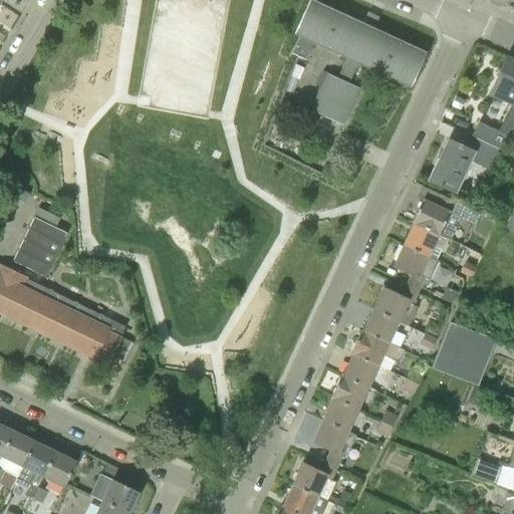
[(513,9),(513,0),(506,0),(504,5),(513,9)]
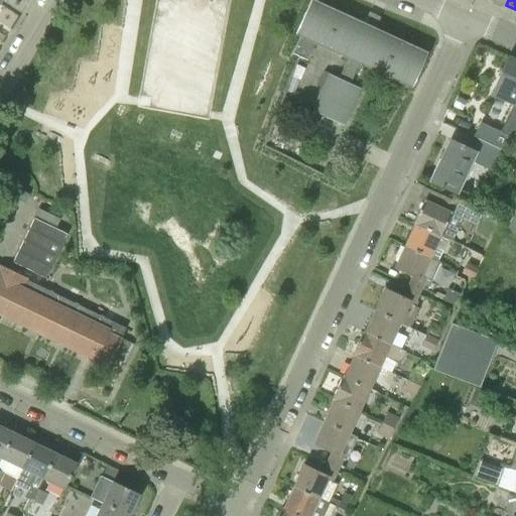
[(361,62),(407,84),(421,52),(374,30),(380,17),(369,12),(363,25),(316,4),(300,37),(292,53),(306,60),(314,43),(348,59),(339,79),(328,74),(310,110),(344,126),(362,89),(351,84),(361,62)]
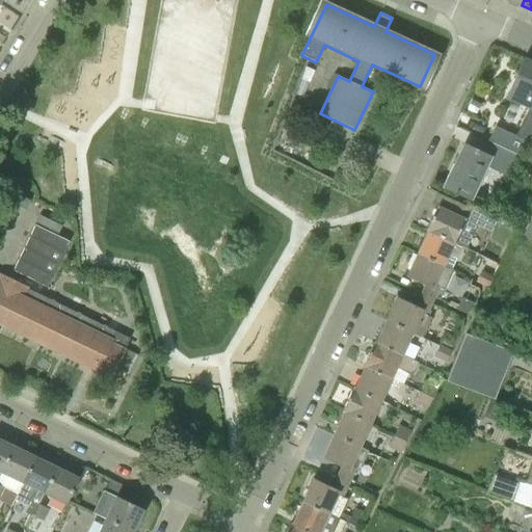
[(531,62),(524,59),(507,97),(531,108),(524,127),(531,130),(531,62)]
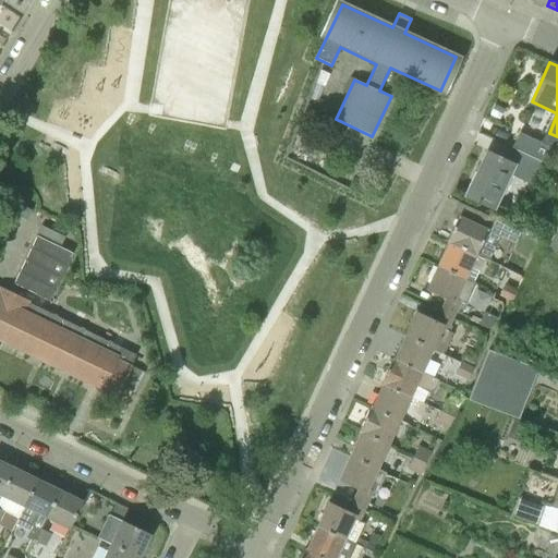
[(542,161),(544,164),(549,155),(521,141),(517,149),(542,161)]
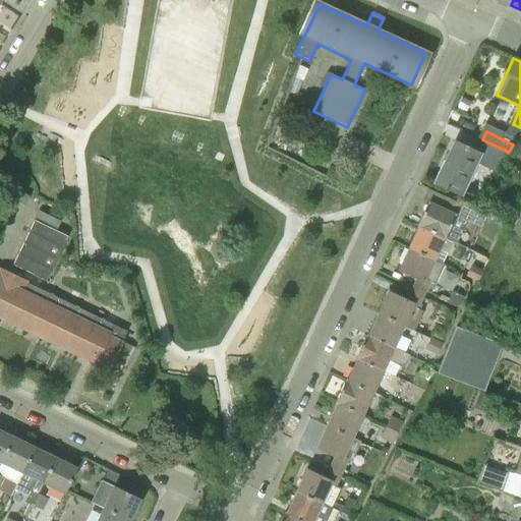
[(446,187),(463,195),(477,164),(496,173),(506,151),(482,139),(477,152),(466,146),(465,148),(456,142),(439,181),(447,185),(446,187)]
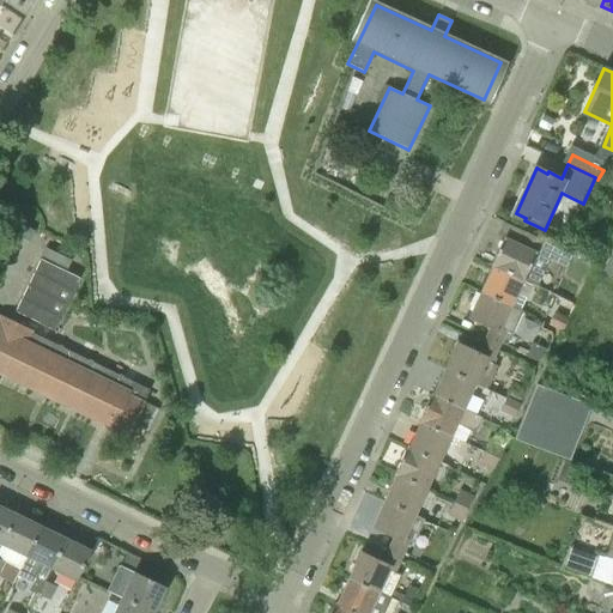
[(491,266),(493,267),(533,285),(536,286),(547,260),(553,262),(559,248),(528,234),(522,247),(504,238),(491,266)]
